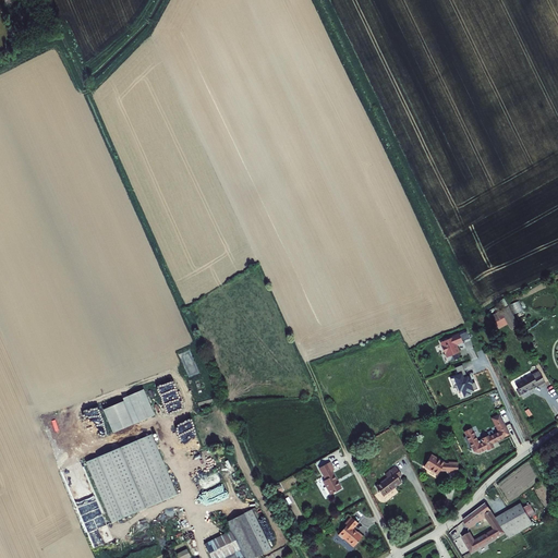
[(510,305),(517,316),(524,312),(518,301),(510,305)]
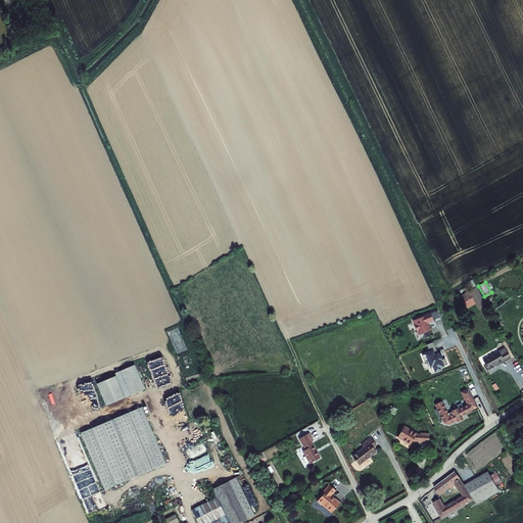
[(485,304),(476,287),(461,296),(464,302),(463,303),(466,310),(476,304),(478,308),(485,304)]
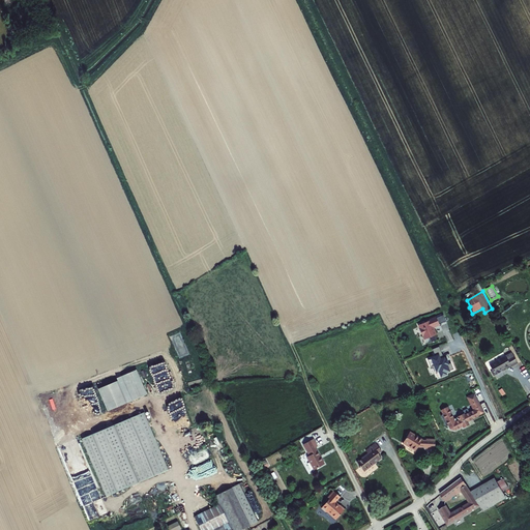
[(437,317),(439,324),(446,321),(443,314),(437,317)]
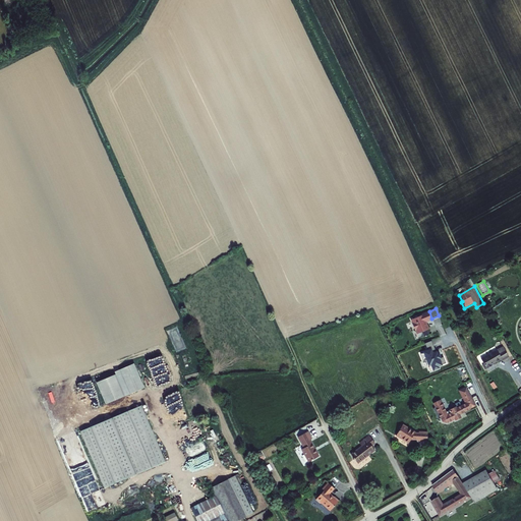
[(415,316),(411,320),(417,334),(422,332),(424,336),(429,334),(428,330),(429,329),(426,322),(432,320),(431,319),(429,311),(428,310),(415,316)]
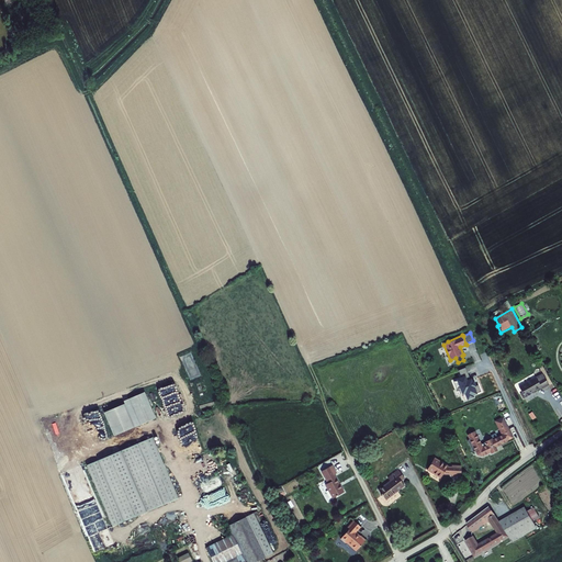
[(461,377),(457,378),(462,394),(464,393),(468,398),(474,396),(474,395),(478,393),(478,392),(481,391),(479,384),(476,384),(474,379),(472,380),(471,378),(470,378),(465,367),(458,370),(461,377)]
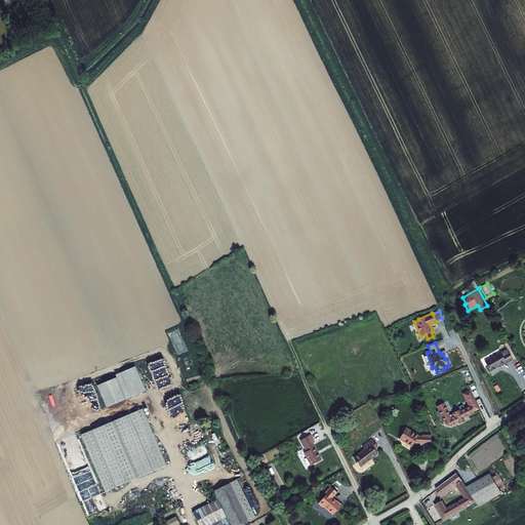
[(490,371),(490,372),(496,369),(495,368),(506,363),(506,364),(513,361),(507,350),(485,362),(487,367),(490,371)]
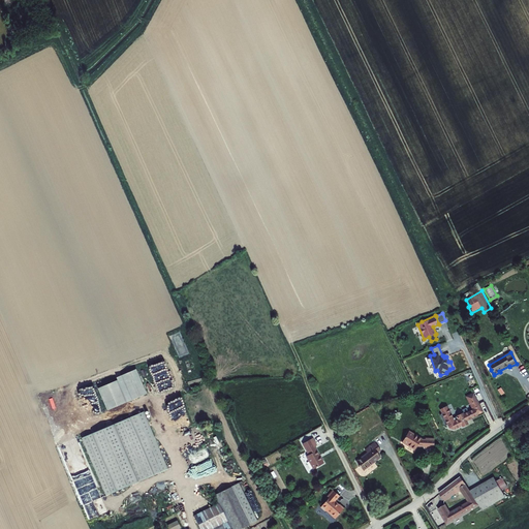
[(98,386),(107,409),(147,393),(135,368),(116,376),(117,379),(98,386)]
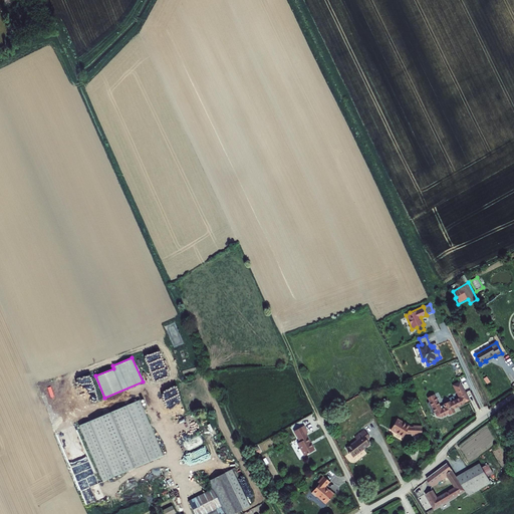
[(453,384),(459,398),(451,402),(451,401),(444,404),(444,405),(441,406),(435,394),(428,398),(430,402),(429,403),(428,404),(432,413),(434,413),(435,413),(437,416),(441,418),(449,414),(449,415),(456,412),(454,409),(465,404),(464,403),(470,400),(461,380),(453,384)]
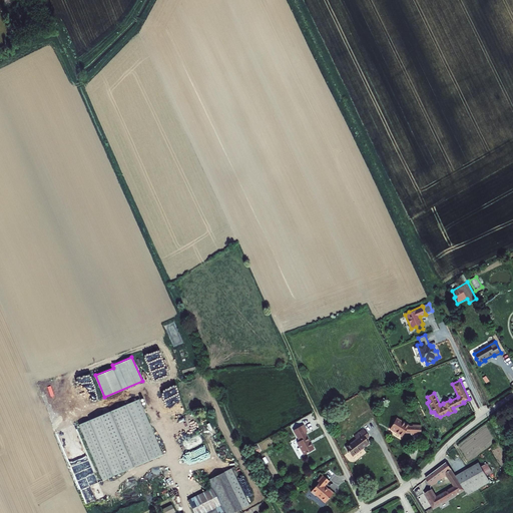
[(163,455),(139,398),(79,424),(103,479),(163,455)]
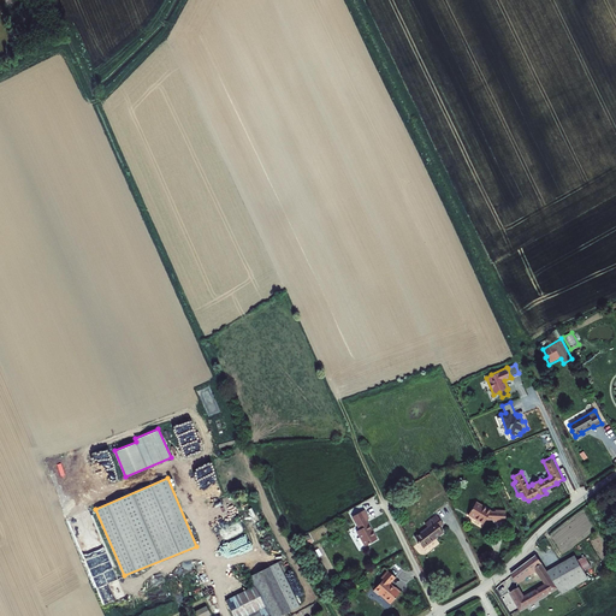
[(468,515),(484,525),(486,520),(495,520),(495,521),(505,521),(507,510),(496,509),(495,511),(491,510),(477,501),(468,515)]
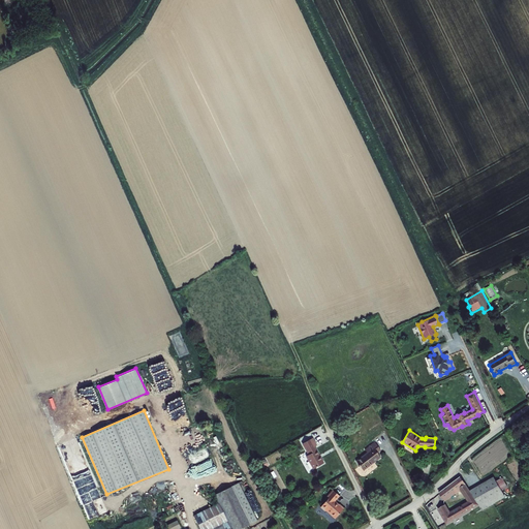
[(313,469),(324,463),(315,446),(317,445),(313,437),(302,443),(308,455),(306,457),(313,469)]
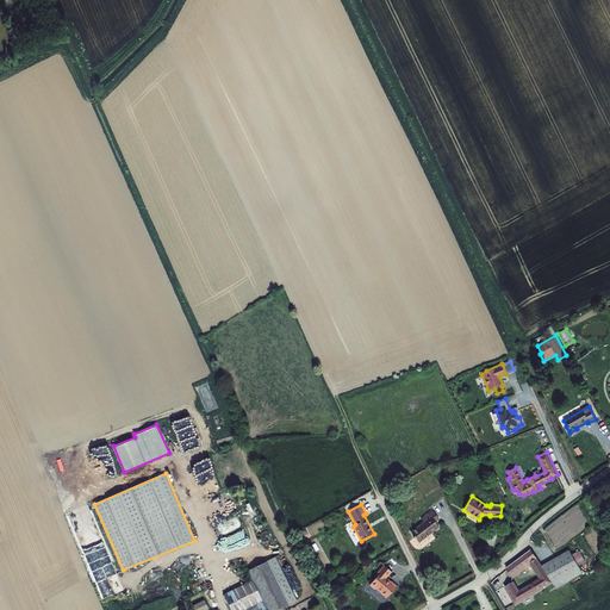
[(411,531),(419,542),(440,527),(436,522),(440,520),(433,510),(421,518),(423,522),(411,531)]
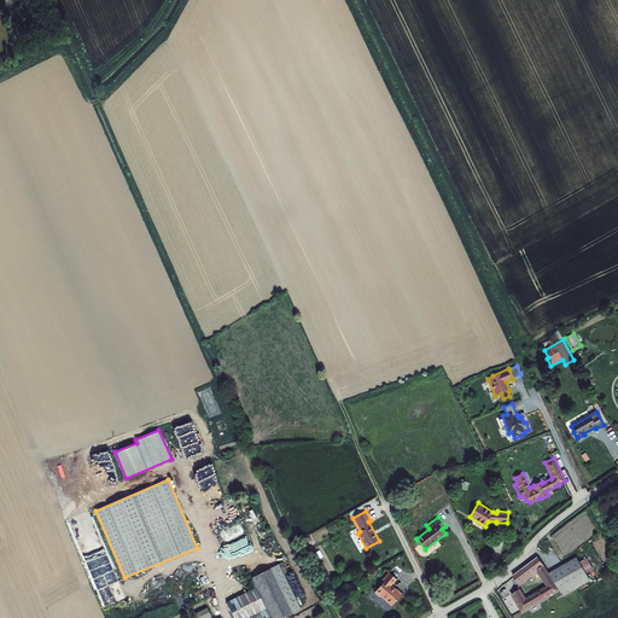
[(538,557),(513,576),(520,586),(538,572),(547,586),(526,598),(522,589),(512,595),(522,613),(532,607),(531,606),(532,605),(534,607),(552,595),(552,594),(553,594),(554,595),(560,590),(549,573),(544,565),(538,557)]
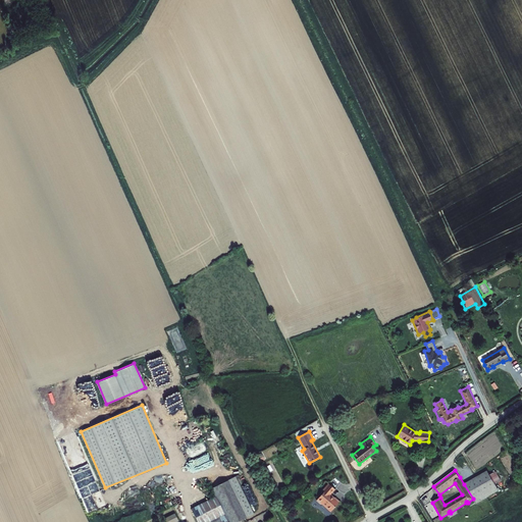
[(487,470),(464,484),(473,499),(476,505),(499,490),(496,484),(490,475),(487,470)]
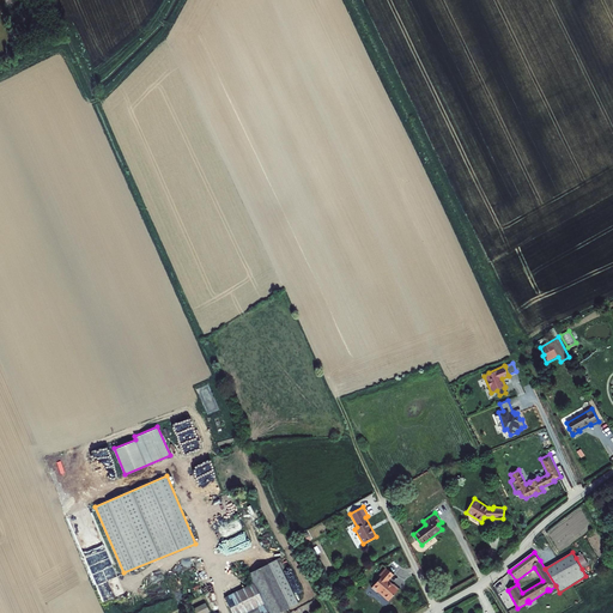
[(582,553),(576,558),(582,569),(589,564),(582,553)]
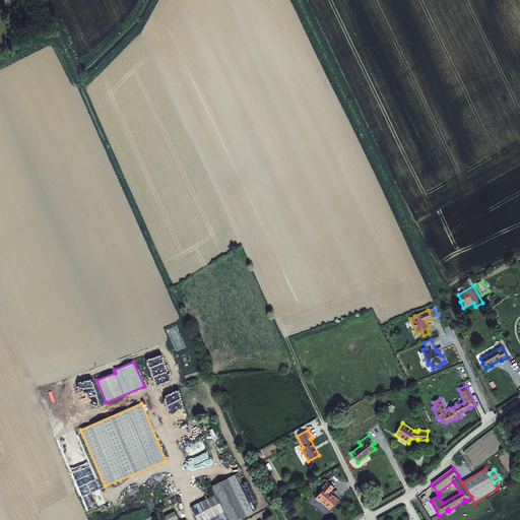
[(246,519),(245,516),(253,512),(235,474),(211,486),(214,495),(190,506),(197,519),(246,519)]
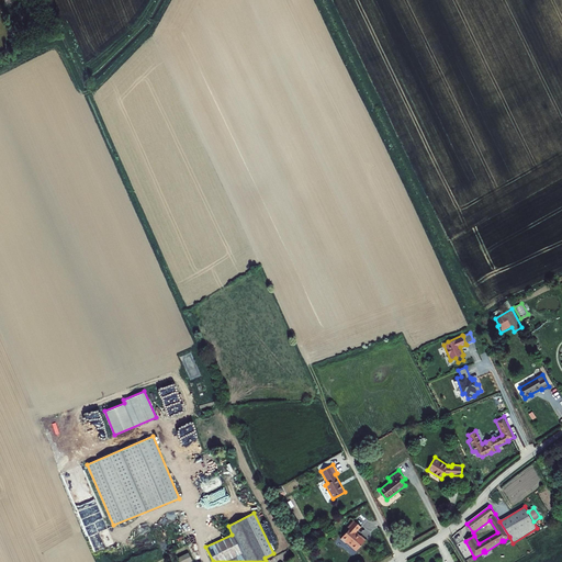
[(356,532),(361,527),(353,520),(347,527),(348,529),(340,539),(345,543),(346,542),(356,551),(366,539),(361,535),(360,536),(356,532)]
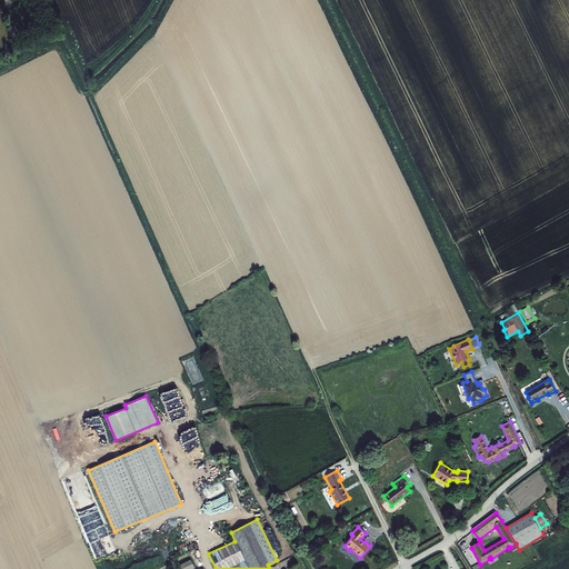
[(180,565),(181,568),(191,568),(195,567),(191,559),(180,565)]
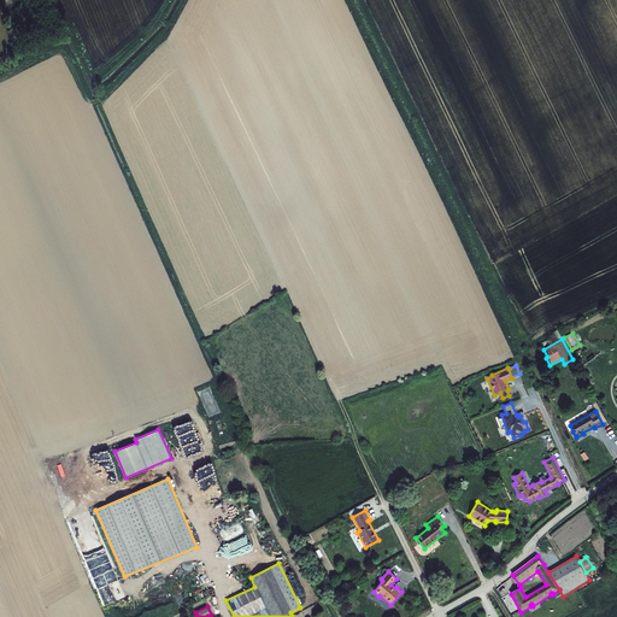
All buildings are outlined.
